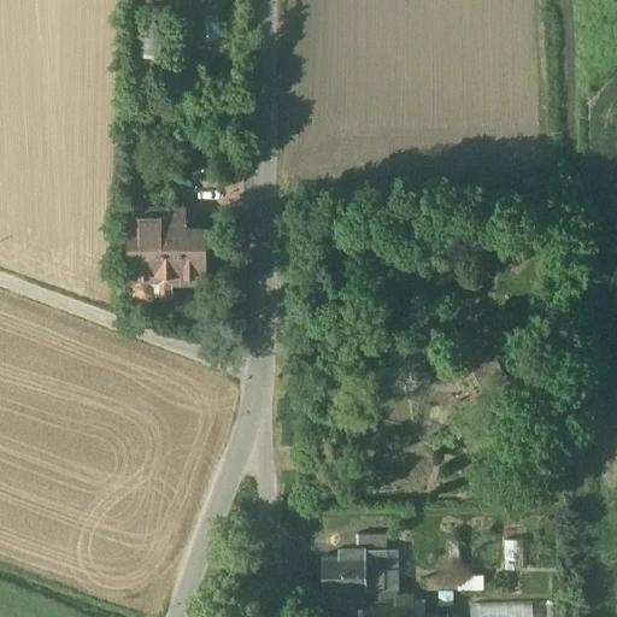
[(182,211),(133,211),(133,278),(134,278),(134,293),(140,299),(148,299),(154,293),(154,289),(171,288),(171,276),(200,276),(200,230),(182,230),(182,211)]
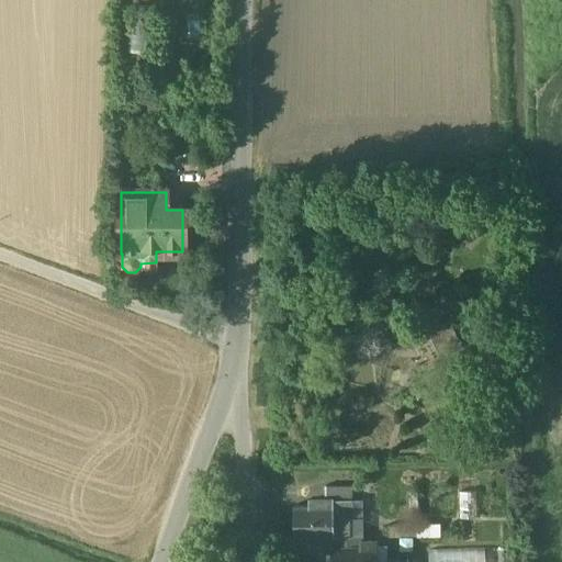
[(478,517),(478,490),(460,491),(460,517),(478,517)]
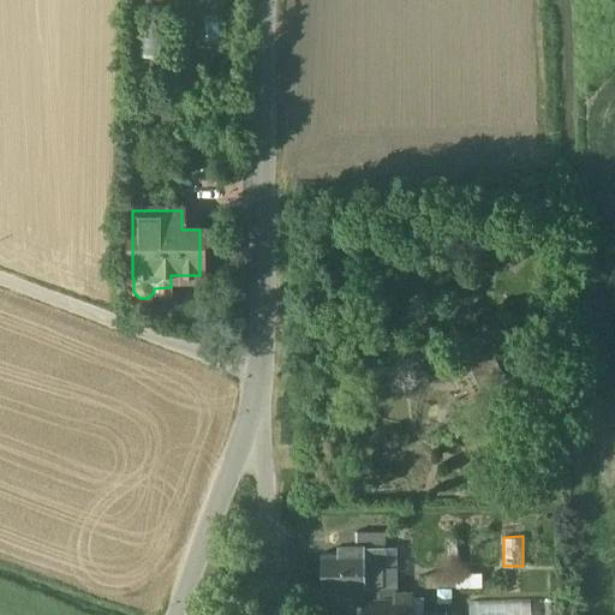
[(393,547),(354,548),(354,554),(320,555),(320,587),(363,587),(381,586),(381,585),(394,585),(393,547)]
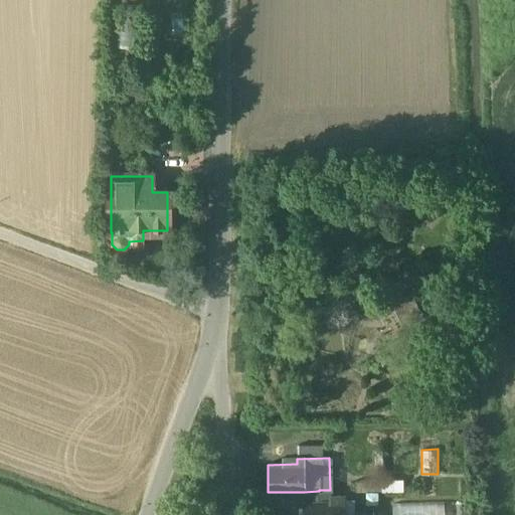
[(403,481),(381,481),(381,493),(403,492),(403,481)]
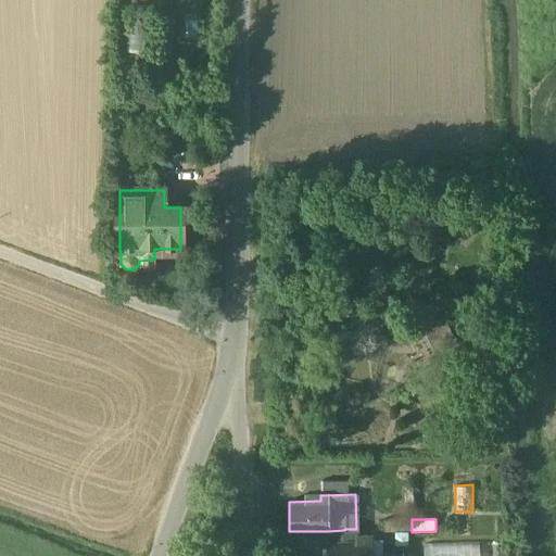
[(344,529),(344,530),(328,531),(328,545),(356,544),(356,536),(356,529),(344,529)]
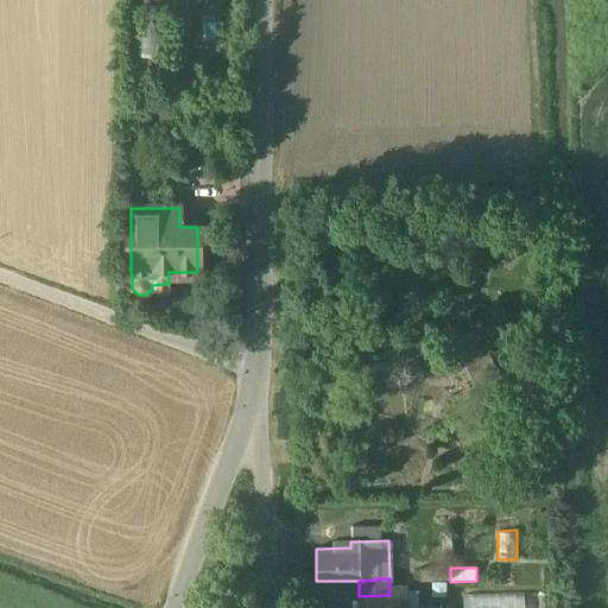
[(390,587),(390,595),(359,596),(359,607),(404,607),(404,587),(390,587)]
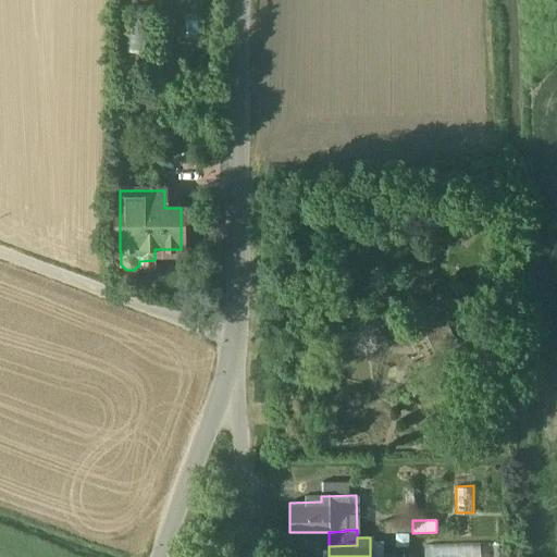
[(483,556),(483,545),(426,546),(426,556),(483,556)]
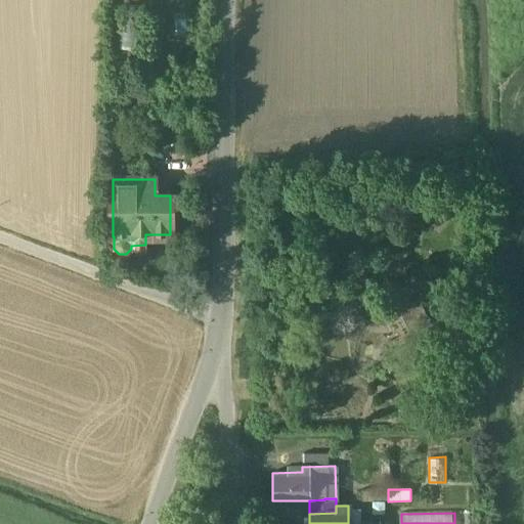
All buildings are outlined.
